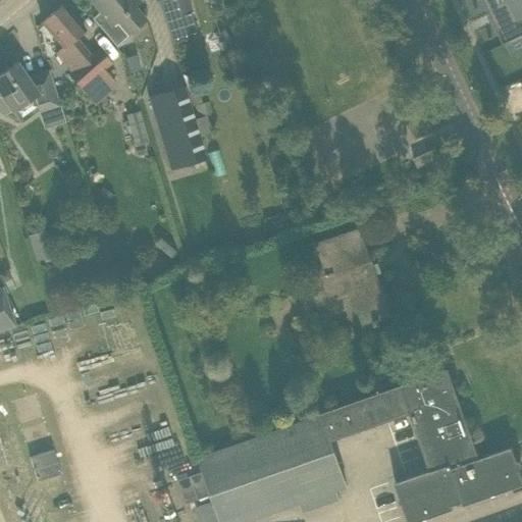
[(92,17),(116,47),(131,36),(127,33),(145,18),(134,5),(140,1),(139,0),(89,0),(90,0),(99,11),(92,17)]
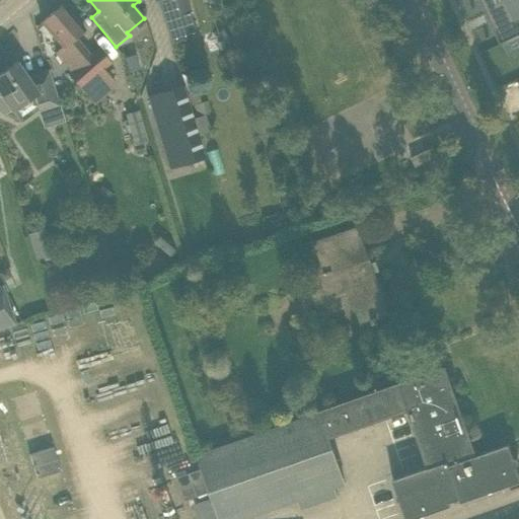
[(156,0),(170,43),(196,34),(190,12),(177,16),(172,0),(156,0)]
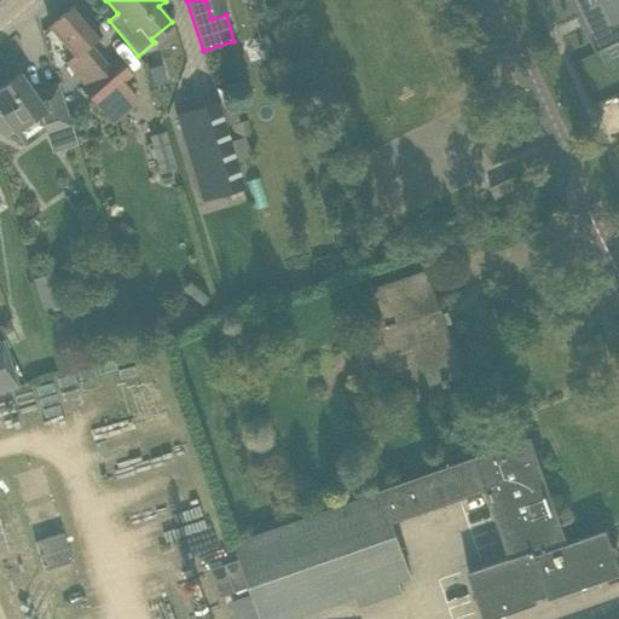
[(618,0),(571,0),(596,52),(618,41),(618,0)]
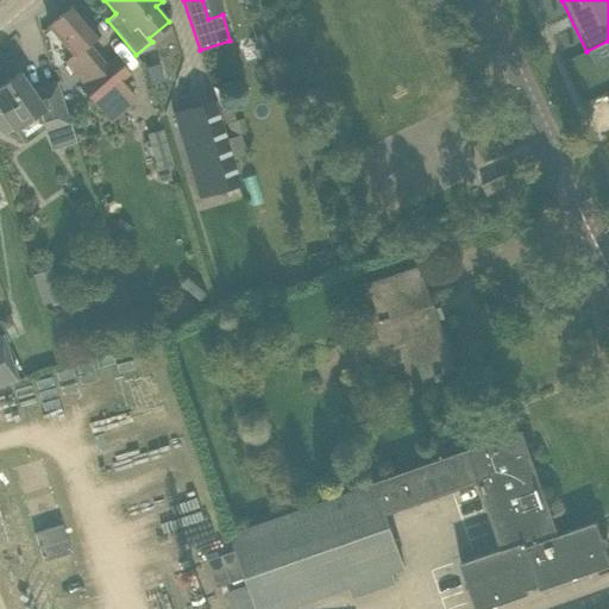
[(64,61),(83,83),(80,87),(94,104),(131,73),(114,55),(105,62),(89,42),(99,33),(73,4),(48,25),(73,54),(64,61)]
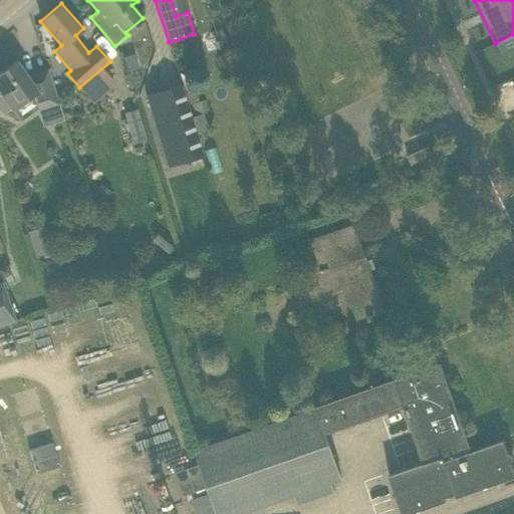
[(0,93),(0,94),(0,93),(0,111),(4,112),(10,109),(10,110),(33,94),(42,126),(63,119),(47,69),(26,76),(16,61),(0,72),(0,93)]
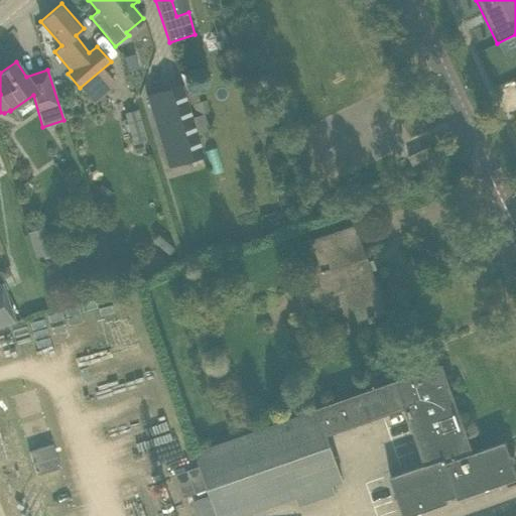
[(181,84),(147,95),(169,166),(171,166),(183,162),(204,156),(197,133),(191,117),(181,84)]
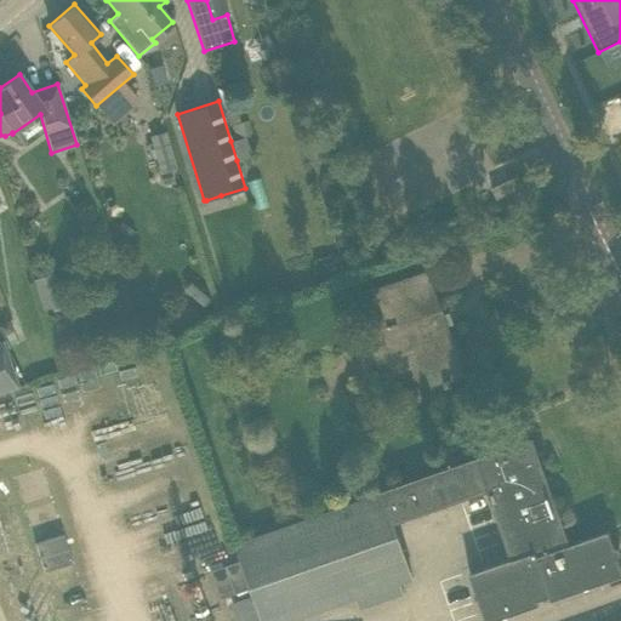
[(222,112),(228,126),(240,121),(234,107),(222,112)]
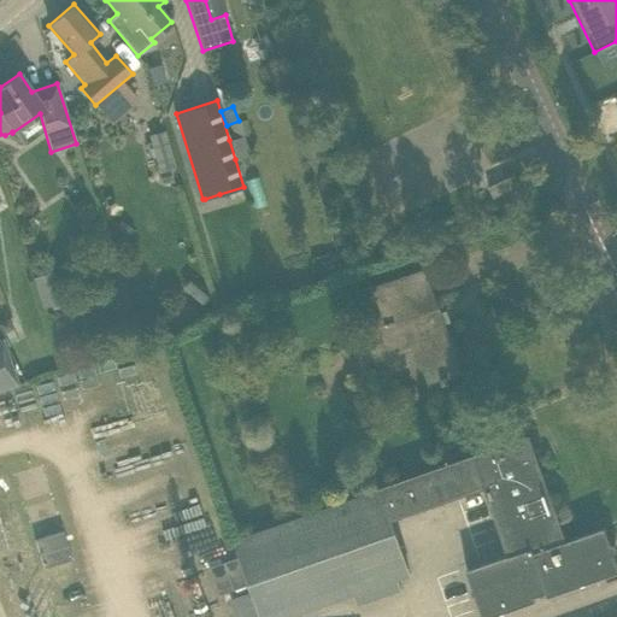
[(229,125),(233,137),(250,133),(246,119),(229,125)]
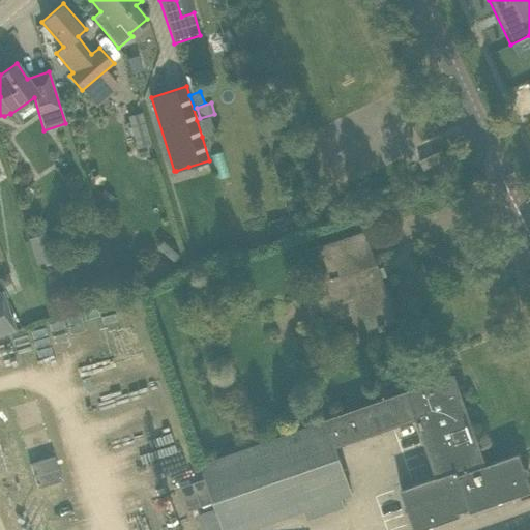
[(126,116),(136,148),(150,144),(141,112),(126,116)]
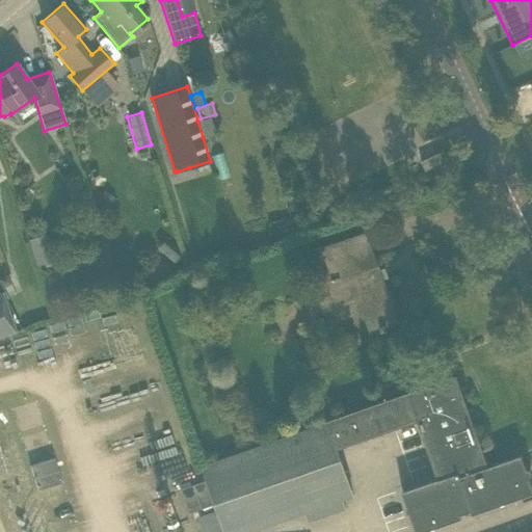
[(210,116),(197,121),(203,137),(215,133),(210,116)]
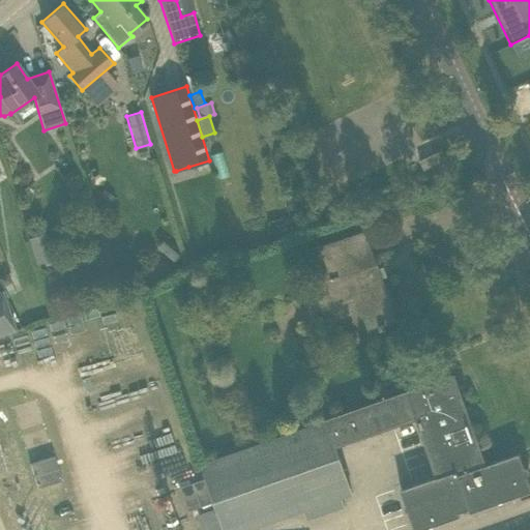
[(423,170),(446,159),(441,150),(419,160),(423,170)]
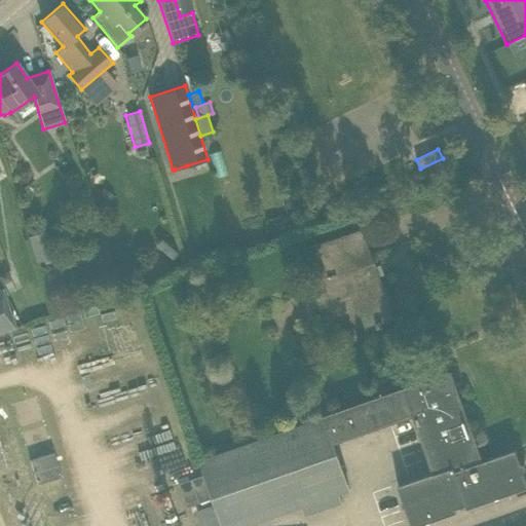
[(102,191),(95,203),(106,211),(113,199),(102,191)]
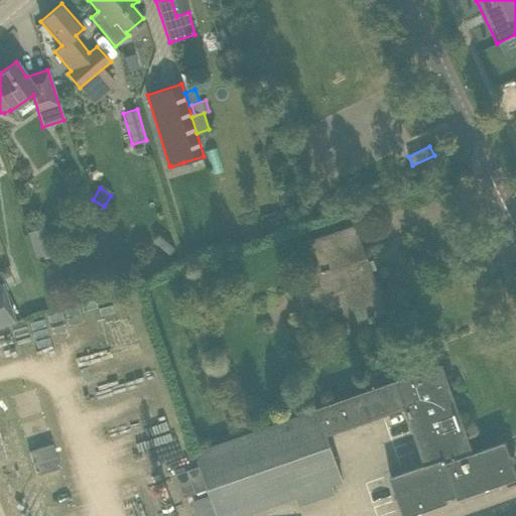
[(301,272),(312,303),(345,292),(351,309),(354,308),(360,324),(369,320),(370,321),(375,320),(373,315),(384,311),(385,314),(387,313),(356,224),(310,240),(319,265),(301,272)]
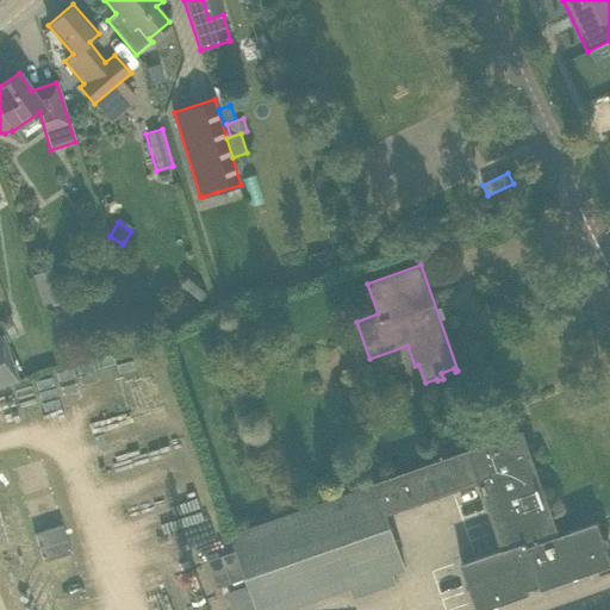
[(98,273),(93,280),(106,287),(110,280),(98,273)]
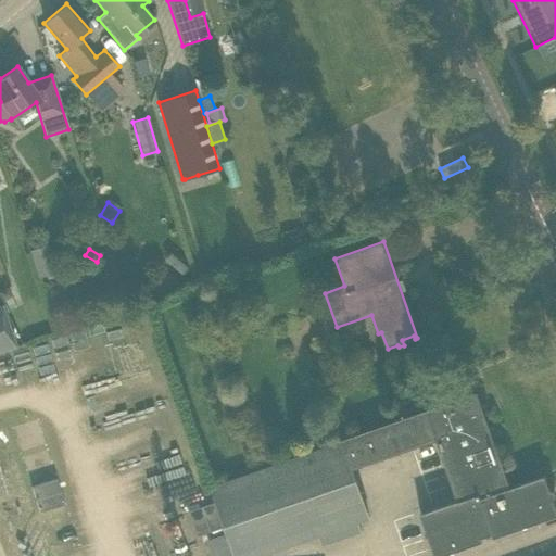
[(8,287),(0,290),(0,297),(2,302),(12,298),(8,287)]
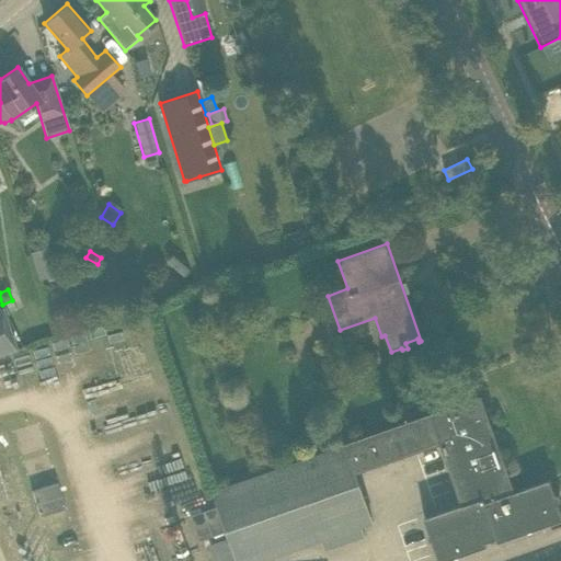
[(0,307),(0,353),(15,348),(1,307),(0,307)]
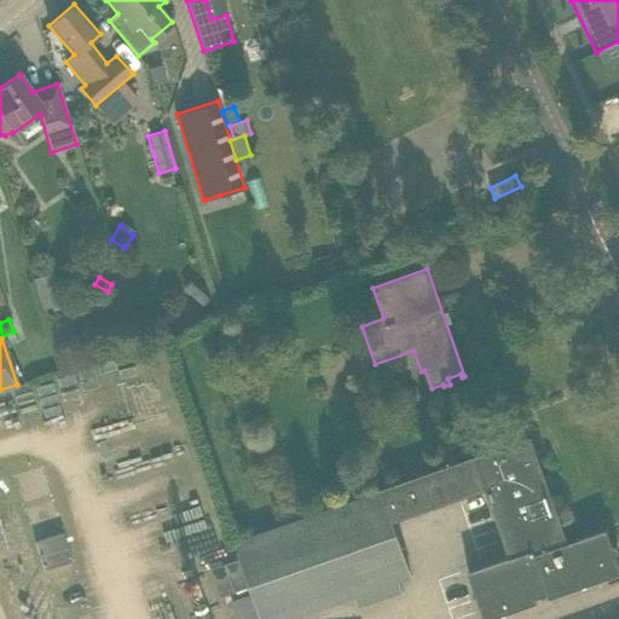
[(291,618),(354,599),(400,582),(411,577),(392,521),(485,490),(508,556),(468,571),(484,618),(489,618),(536,602),(534,599),(548,594),(549,599),(618,573),(618,563),(617,557),(618,554),(618,549),(617,545),(612,544),(607,528),(563,544),(562,539),(567,538),(566,537),(561,539),(554,519),(555,519),(527,440),(235,543),(252,594),(260,618),(291,618)]
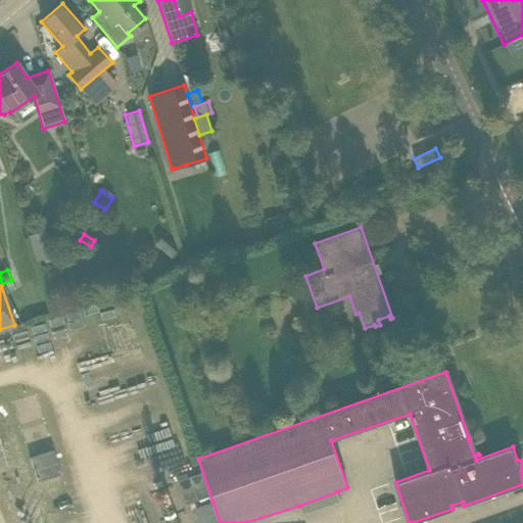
[(39,392),(10,399),(16,427),(18,426),(25,454),(53,446),(39,392)]
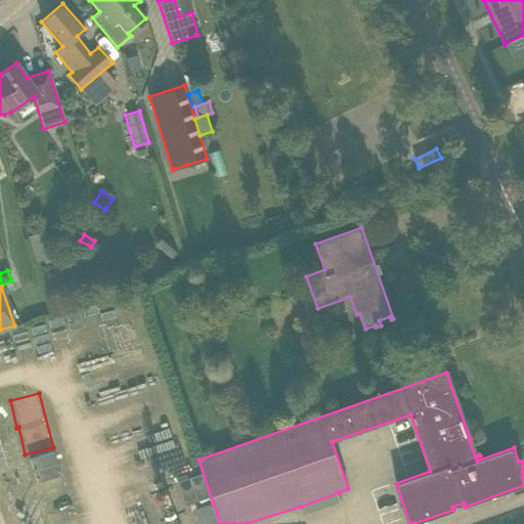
[(80,523),(56,449),(28,459),(37,487),(38,487),(47,516),(46,516),(48,523),(80,523)]
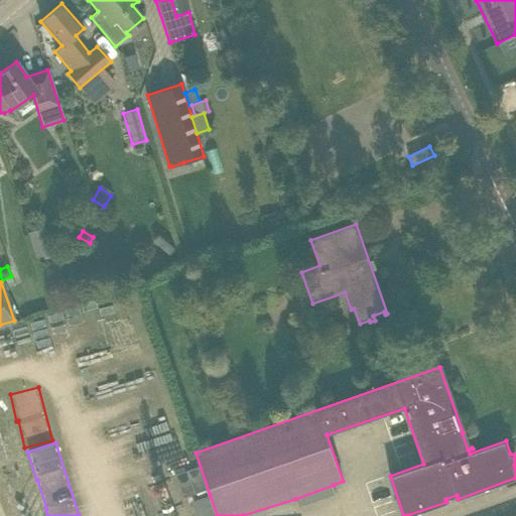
[(9,502),(32,495),(25,472),(3,478),(9,502)]
